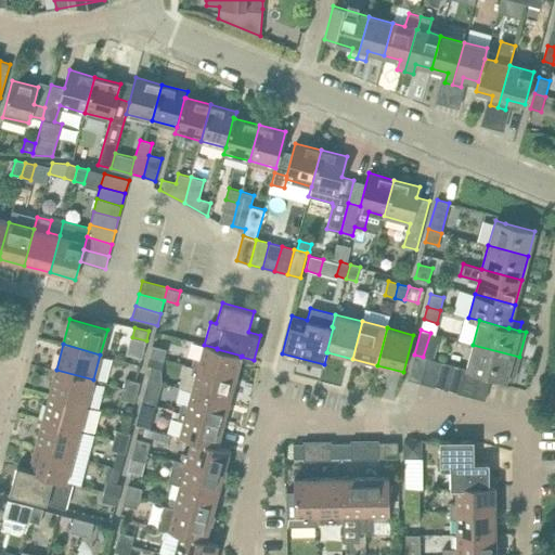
[(235,378),(241,357),(242,356),(217,349),(217,348),(204,345),(199,361),(194,359),(192,366),(235,378)]
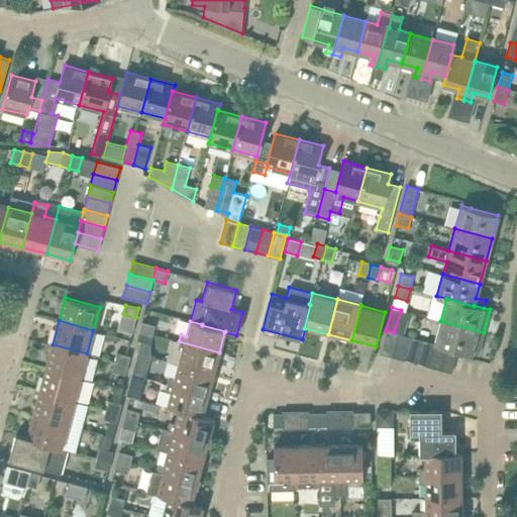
[(478,355),(484,332),(440,321),(434,343),(445,346),(457,349),(478,355)]
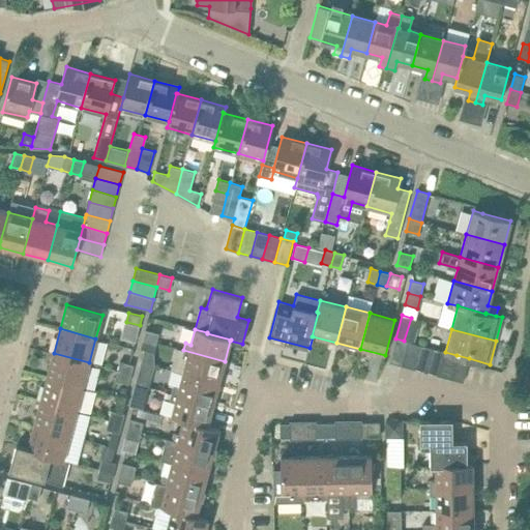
[(145,330),(143,340),(156,343),(158,333),(145,330)]
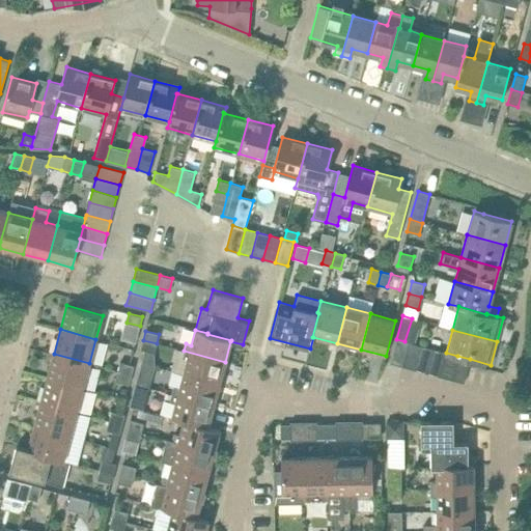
[(402,366),(409,342),(404,341),(396,339),(390,363),(402,366)]
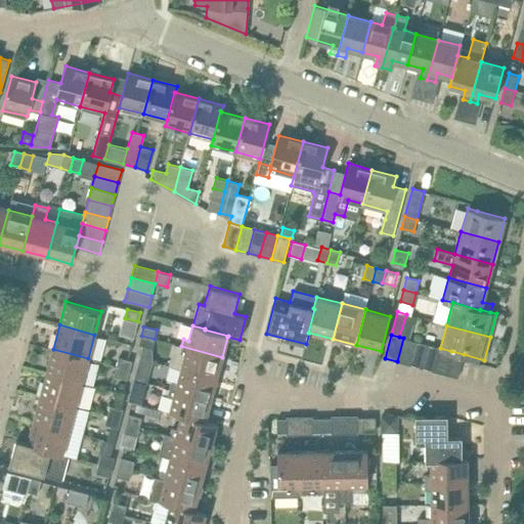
[(153,348),(155,339),(141,336),(138,345),(153,348)]
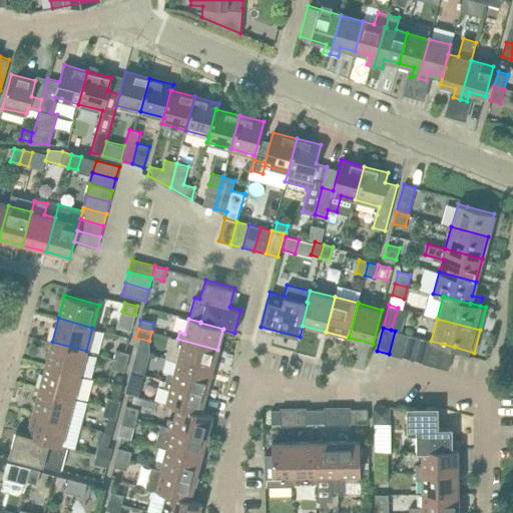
[(401,357),(407,334),(395,331),(389,354),(401,357)]
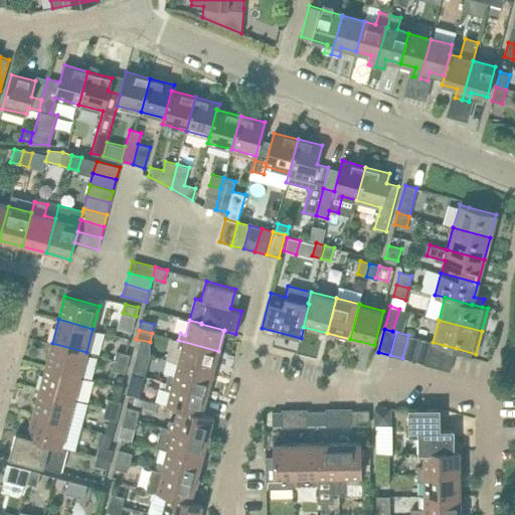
[(414,362),(420,339),(408,335),(402,358),(414,362)]
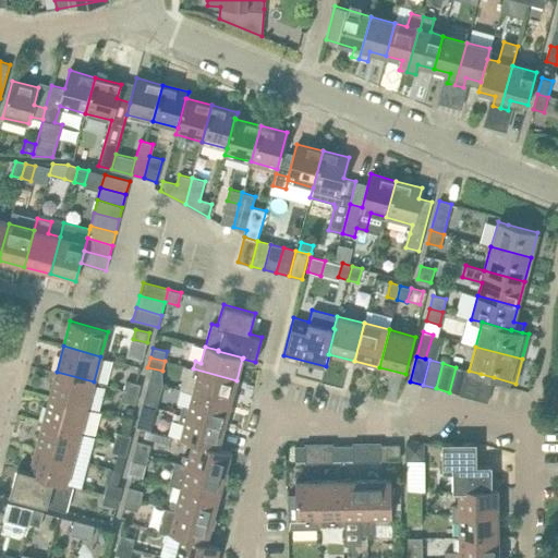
[(461,396),(469,371),(456,367),(449,392),(461,396)]
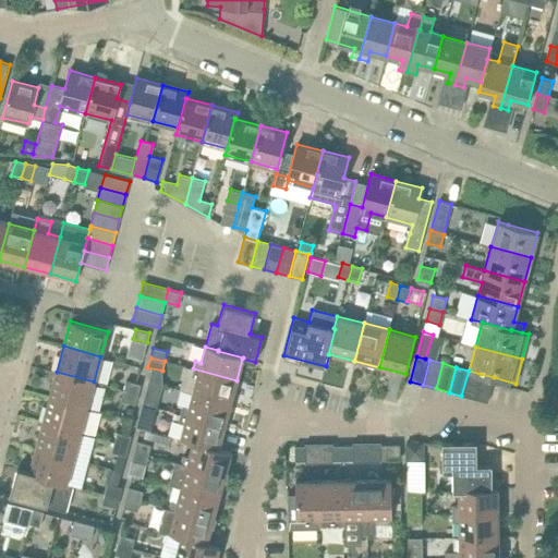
[(230,403),(237,380),(193,368),(192,376),(197,378),(193,393),(230,403)]
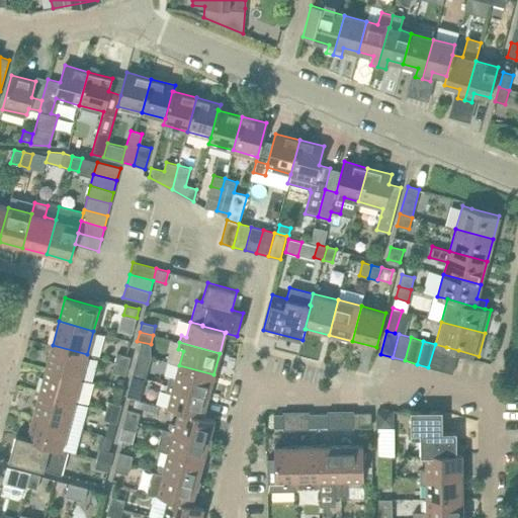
[(440,370),(446,347),(435,344),(428,367),(440,370)]
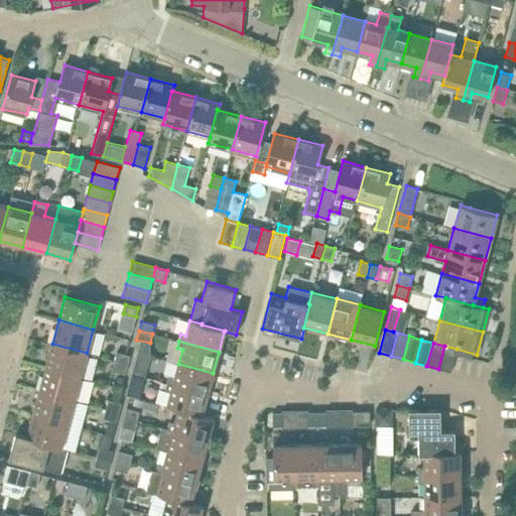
[(87,353),(52,344),(45,367),(81,376),(87,353)]
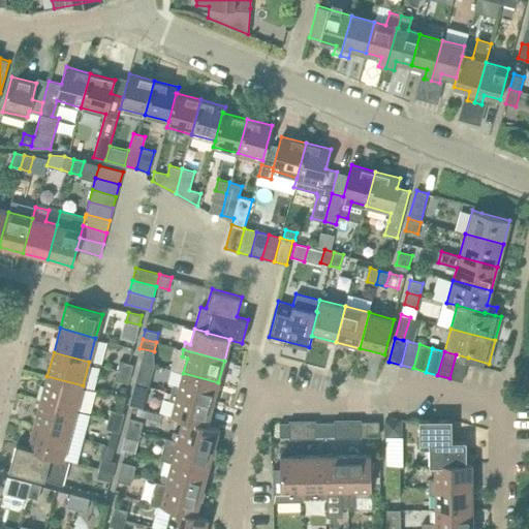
[(462,381),(467,362),(468,358),(456,354),(449,378),(462,381)]
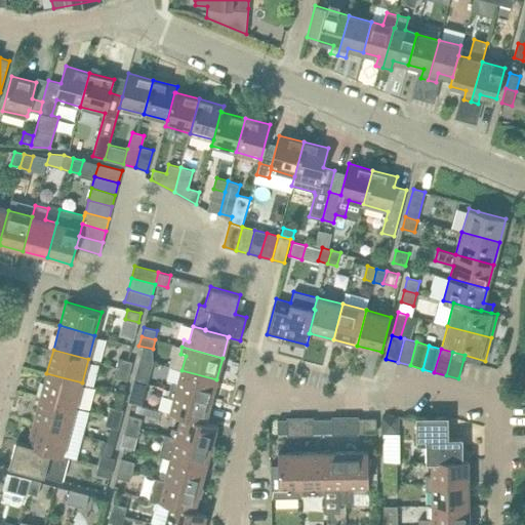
[(119,358),(116,367),(130,371),(132,362),(119,358)]
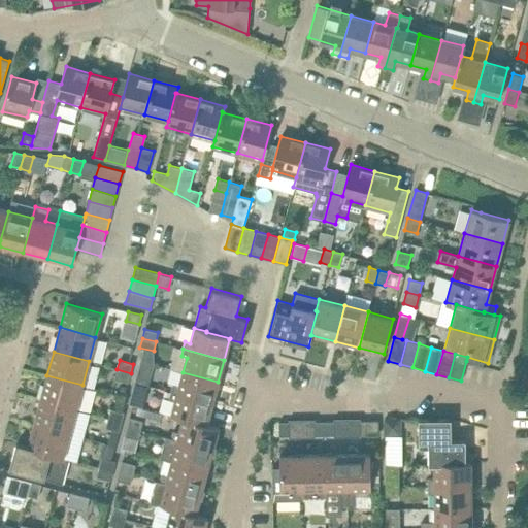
[(128,383),(131,373),(117,369),(114,378),(128,383)]
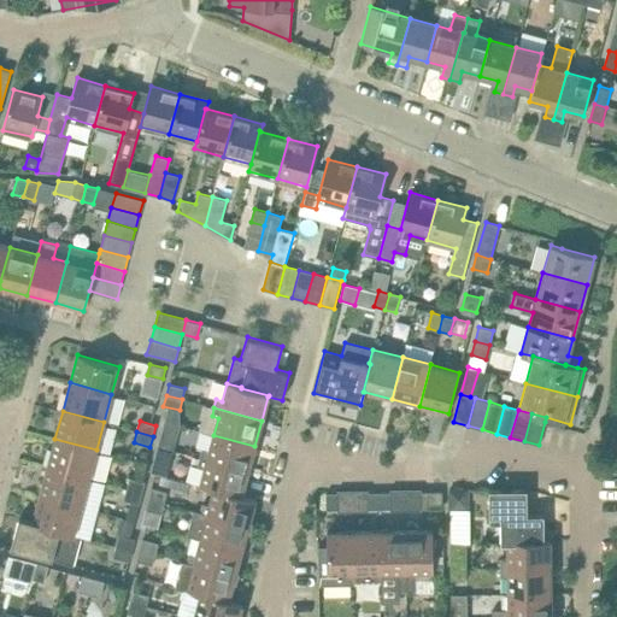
[(160,435),(157,447),(174,451),(176,440),(160,435)]
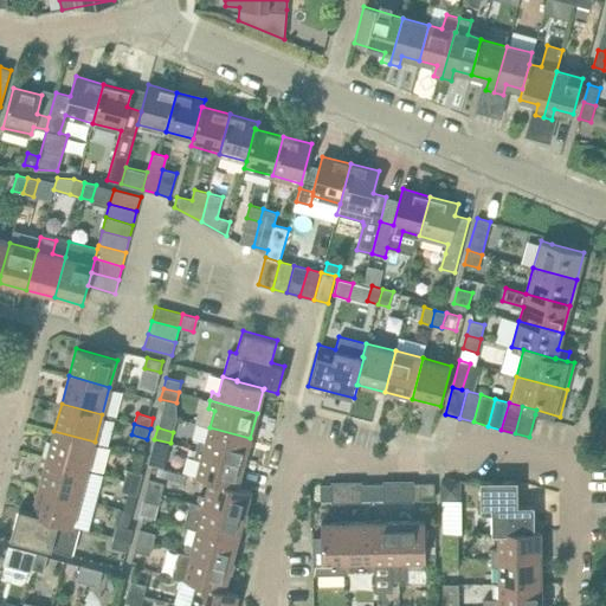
[(244,463),(250,438),(210,427),(205,444),(199,442),(197,450),(244,463)]
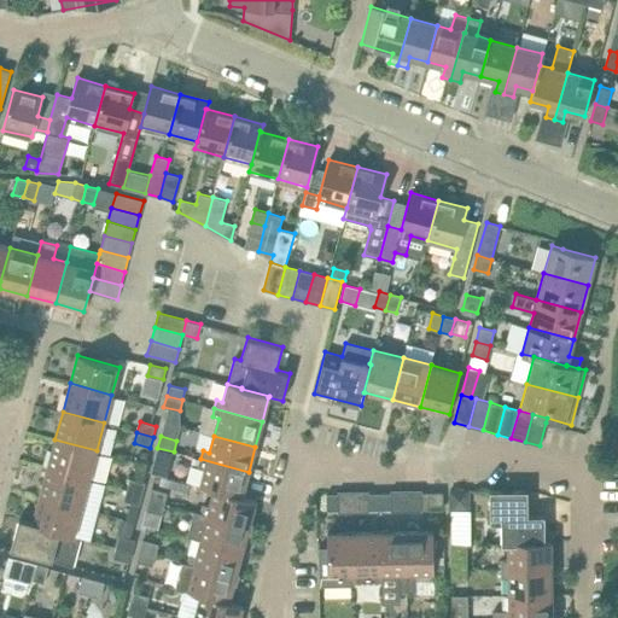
[(97,450),(54,439),(47,467),(89,478),(97,450)]
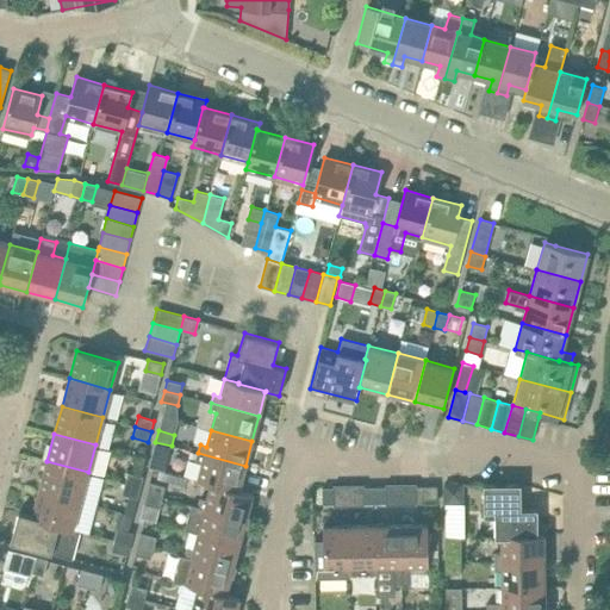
[(168,456),(172,446),(155,442),(153,453),(168,456)]
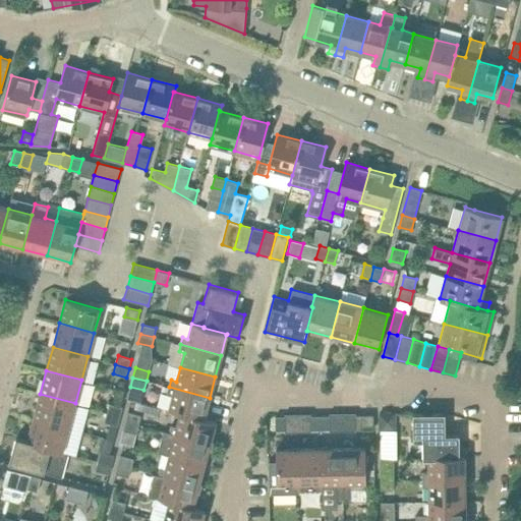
[(204,419),(205,418),(210,398),(169,387),(168,394),(173,396),(169,410),(180,414),(181,413),(204,419)]
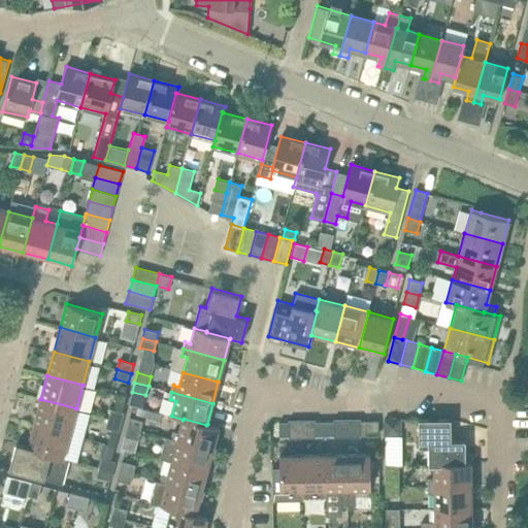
[(70,432),(76,408),(40,399),(34,423),(70,432)]
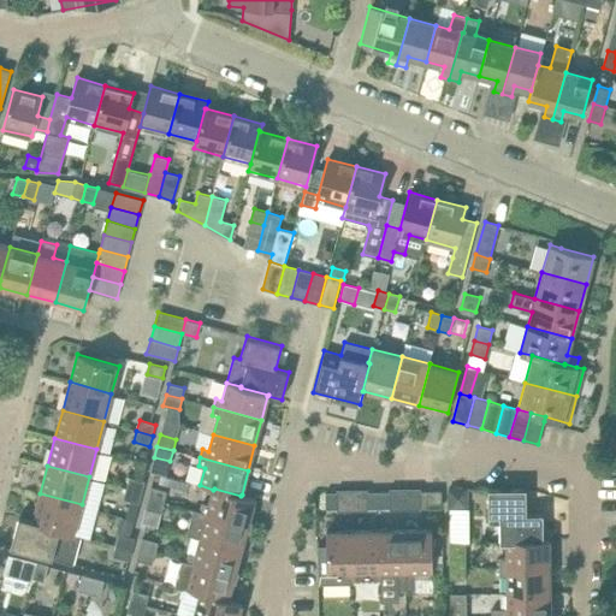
[(129,478),(126,489),(142,492),(146,481),(129,478)]
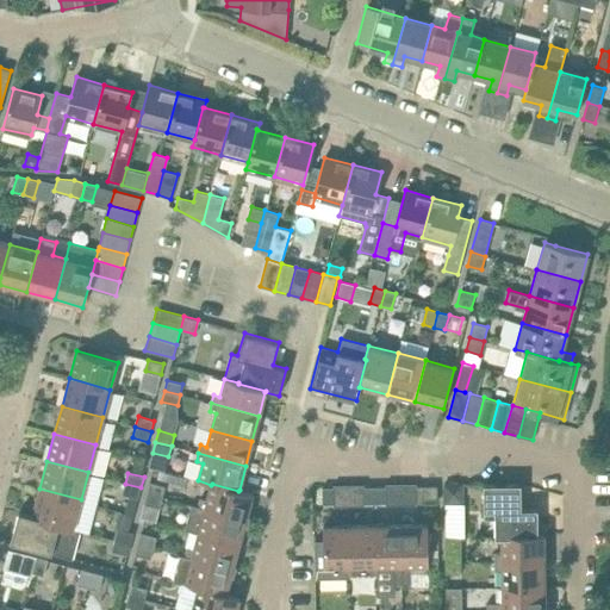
[(149,481),(147,492),(162,497),(166,486),(149,481)]
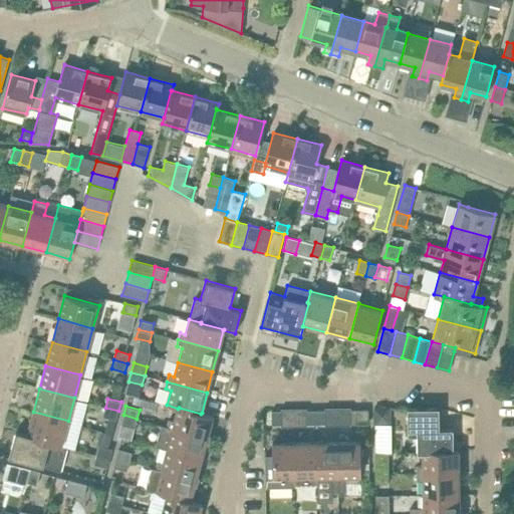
[(379,407),(373,407),(374,424),(391,423),(390,407),(379,407)]
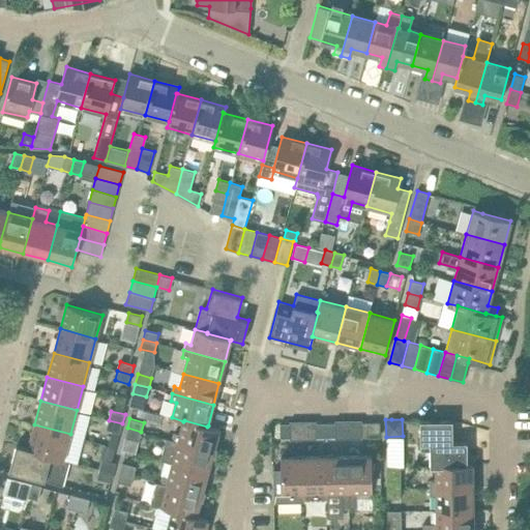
[(120,433),(122,423),(109,420),(107,430),(120,433)]
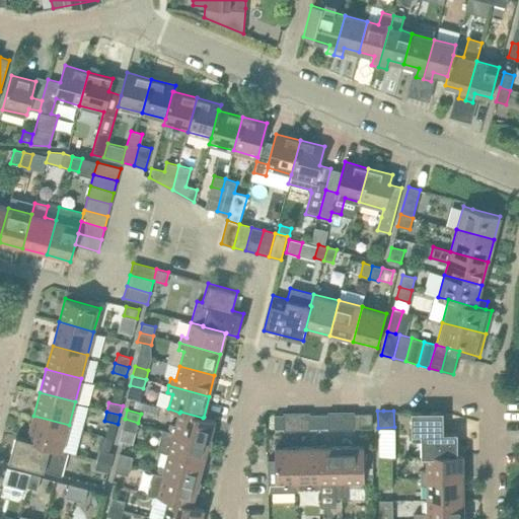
[(215,420),(204,417),(203,418),(180,412),(179,413),(176,426),(171,425),(169,432),(209,442),(215,420)]
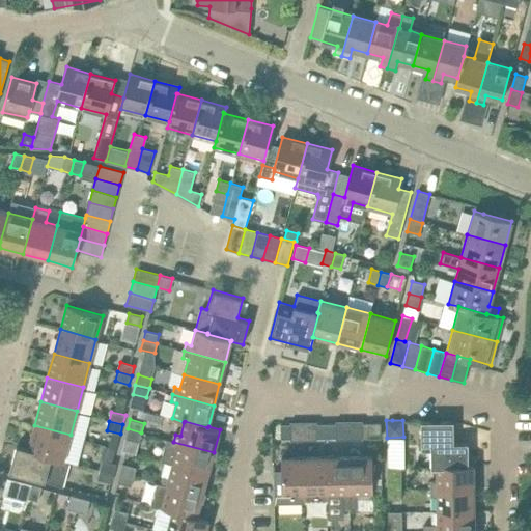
[(453,443),(453,421),(421,421),(421,444),(425,443),(425,452),(430,452),(430,468),(437,468),(437,467),(468,467),(468,465),(468,443),(453,443)]
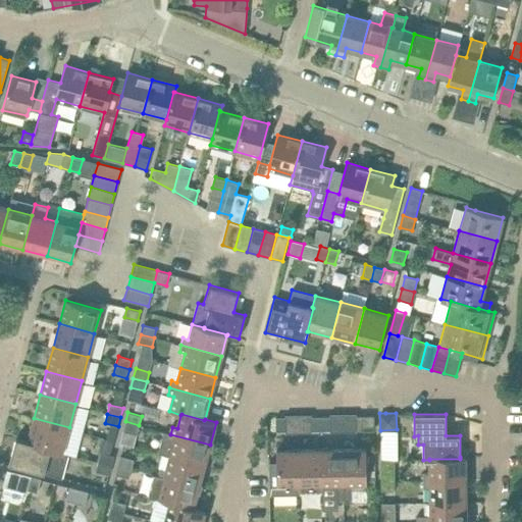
[(321,430),(320,416),(311,417),(311,430),(321,430)]
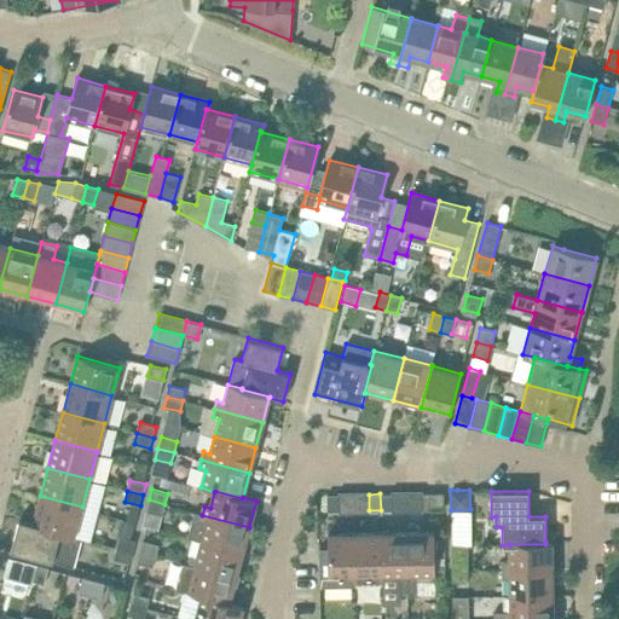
[(392,493),(380,493),(381,510),(392,510),(392,493)]
